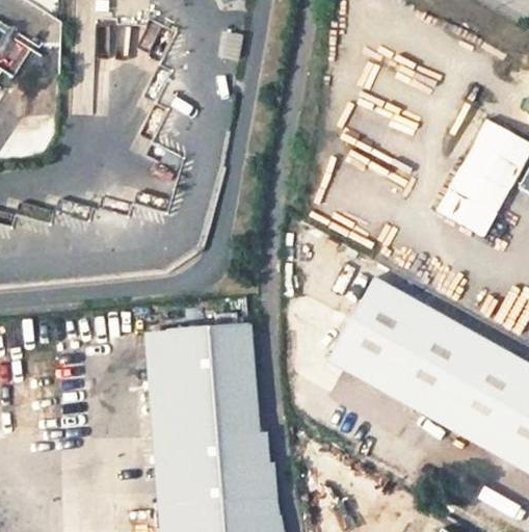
[(139,58),(140,30),(109,29),(108,57),(139,58)]
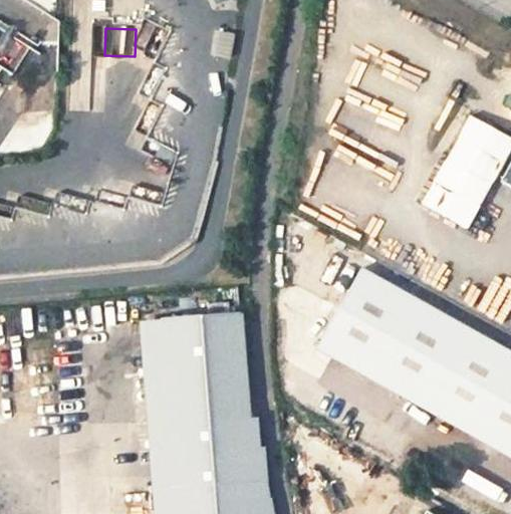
[(463,113),(418,210),(467,232),(510,139),(510,137),(463,113)]
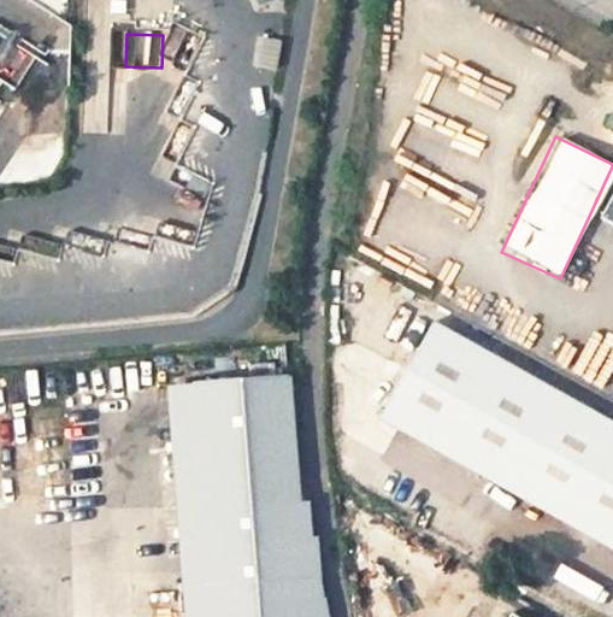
[(612,177),(594,211),(612,221),(612,177)]
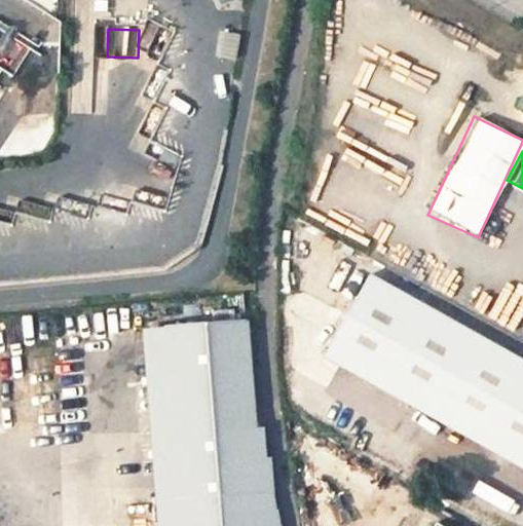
[(326,354),(522,465),(522,358),(372,273),(326,354)]
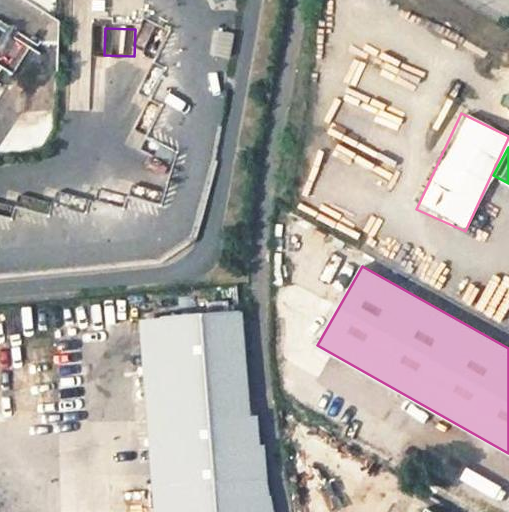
[(176,490),(272,500),(267,473),(259,429),(251,370),(246,349),(244,310),(144,316),(155,495),(176,493),(176,490)]
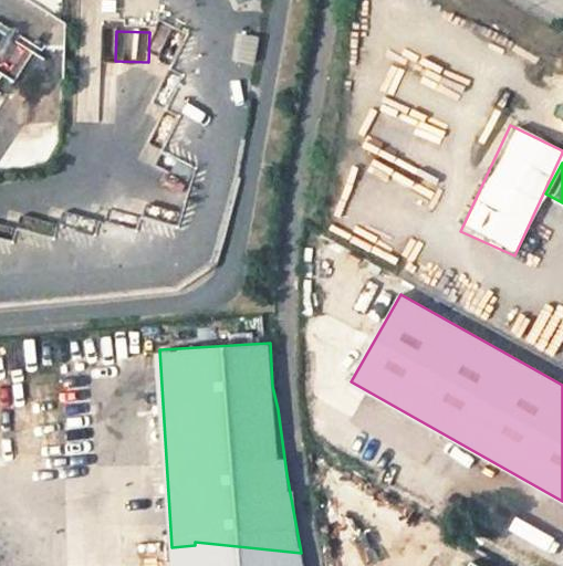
[(302,565),(301,553),(195,542),(195,545),(196,565),(302,565)]
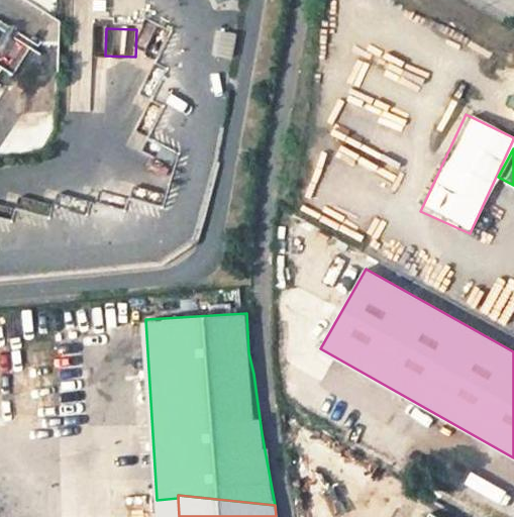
[(157,516),(179,516),(178,498),(157,500),(157,516)]
